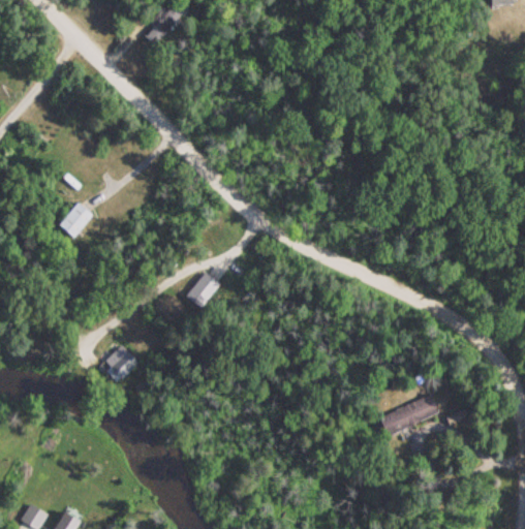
[(156,44),(182,11),(170,2),(144,35),(156,44)]
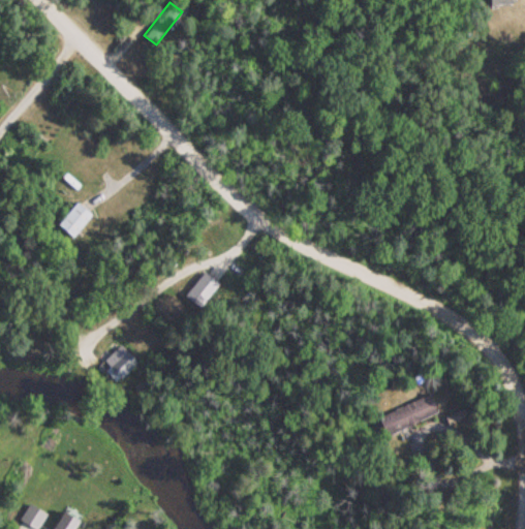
[(59,224),(73,238),(93,216),(79,203),(59,224)]
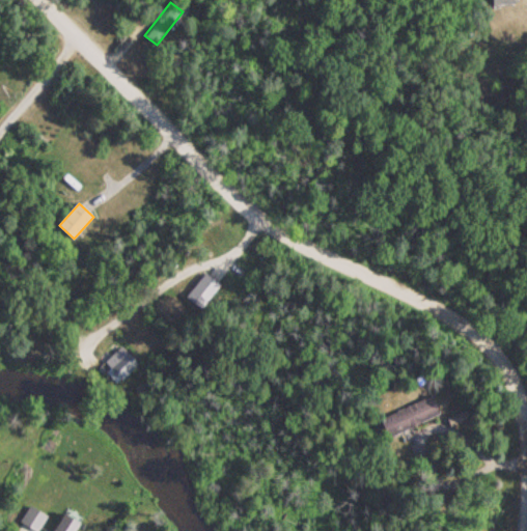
[(242,278),(250,288),(260,280),(252,270),(242,278)]
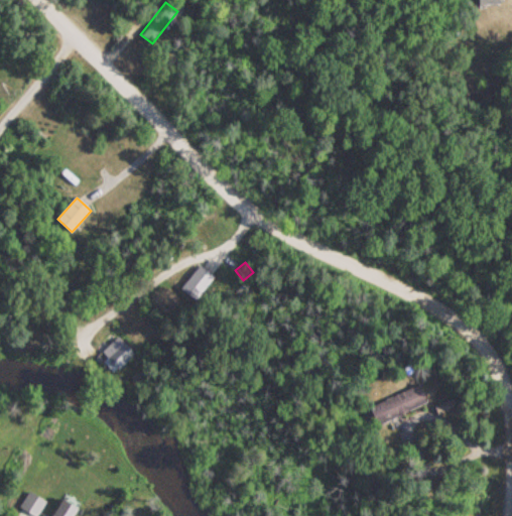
[(196,301),(216,278),(201,265),(181,289),(196,301)]
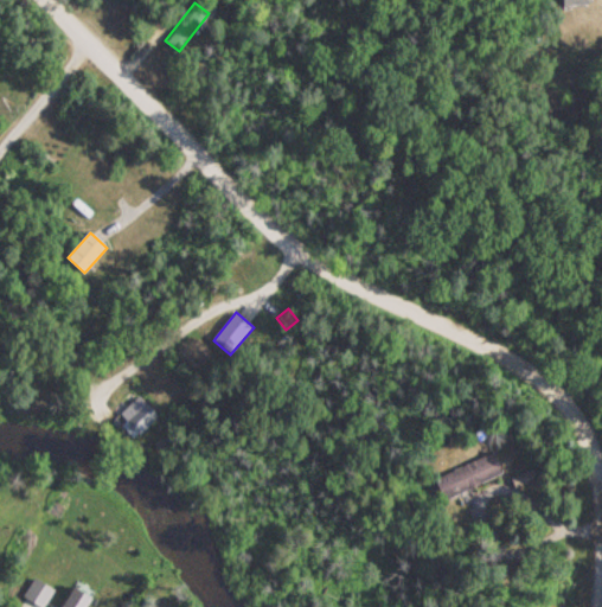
[(157,422),(145,397),(120,409),(132,434),(157,422)]
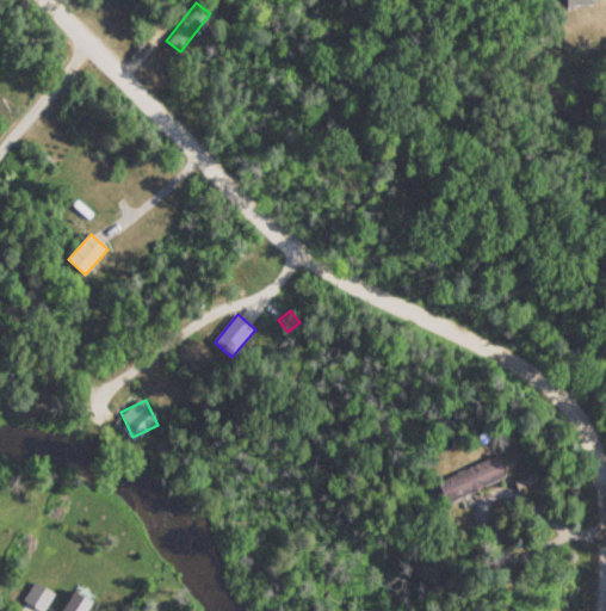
[(447,503),(507,480),(499,456),(438,480),(447,503)]
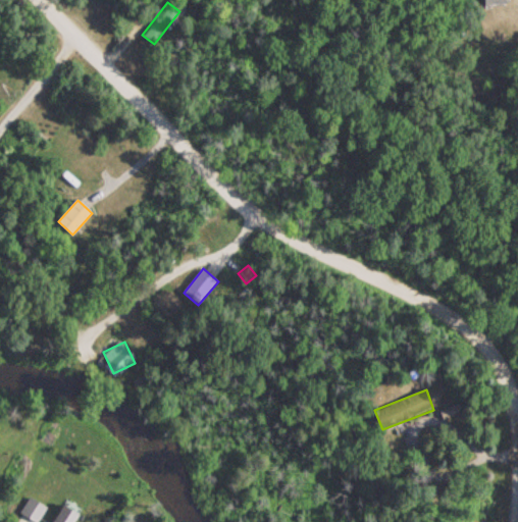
[(74,521),(83,510),(67,500),(52,521),(74,521)]
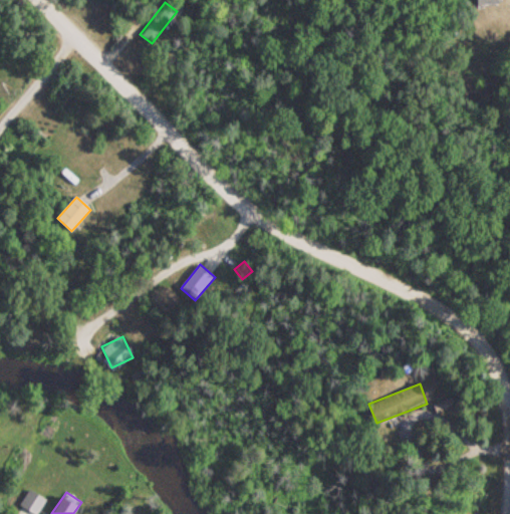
[(21,513),(43,513),(43,493),(21,493),(21,513)]
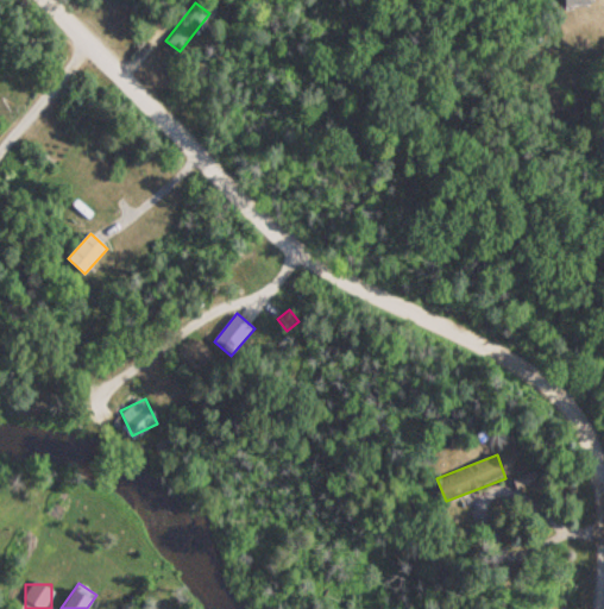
All buildings are outlined.
